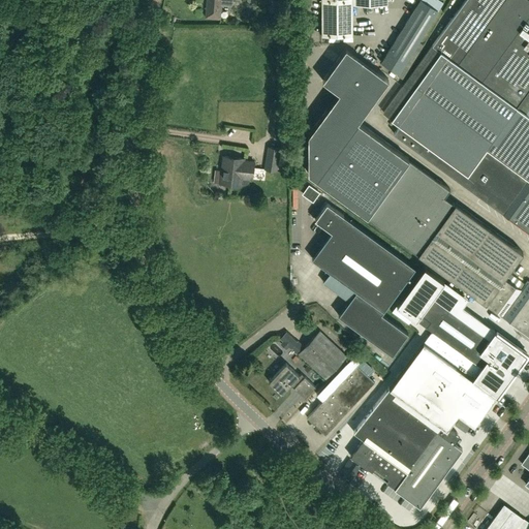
[(219,20),(221,5),(230,5),(232,4),(232,0),(206,0),(205,18),(219,20)]
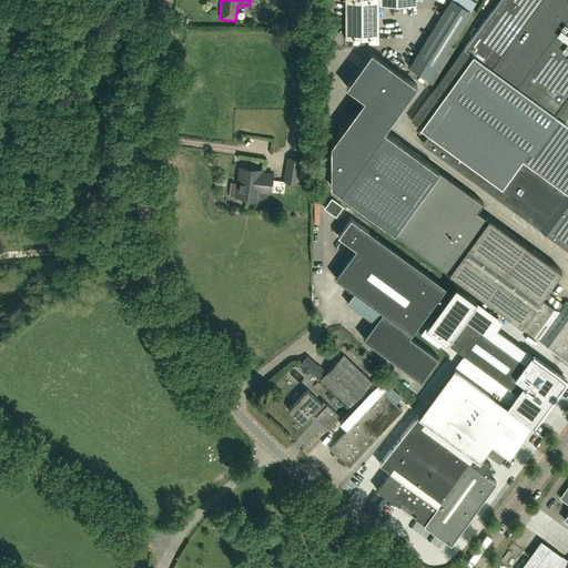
[(344,0),(345,39),(377,39),(377,3),(377,0),(344,0)]
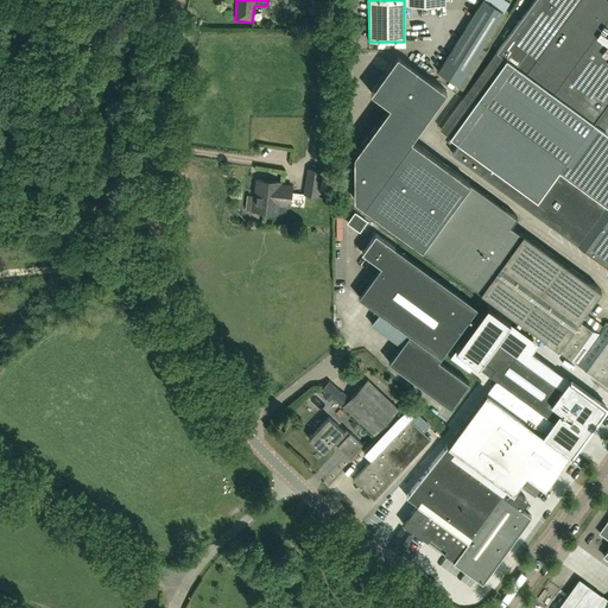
[(482,0),(437,73),(457,84),(502,13),(511,0),(482,0)]
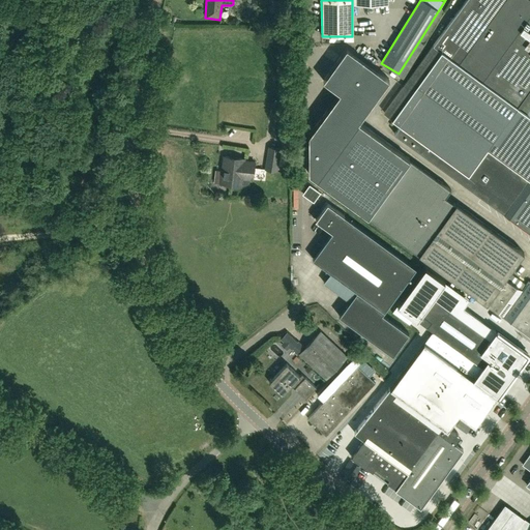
[(529,0),(466,0),(384,113),(391,119),(400,125),(393,134),(495,208),(529,233),(529,0)]
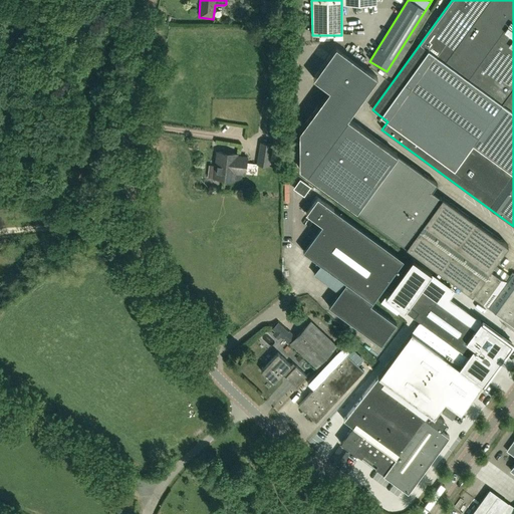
[(311,79),(327,90),(298,133),(298,170),(355,211),(406,247),(487,307),(513,324),(513,325),(513,274),(512,273),(506,281),(490,270),(497,260),(498,261),(503,255),(502,253),(508,245),(441,198),(431,191),(436,184),(346,118),(376,77),(334,47),(311,79)]
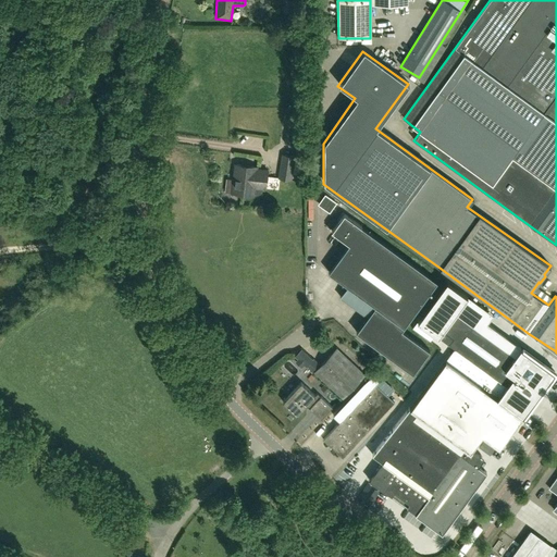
[(292,145),(295,121),(287,120),(284,143),(292,145)]
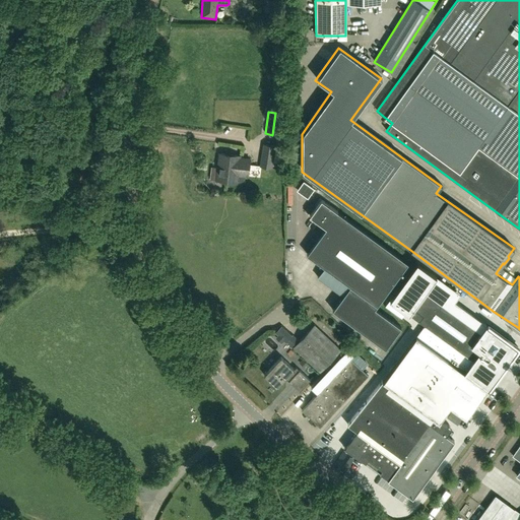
[(262,143),(259,167),(272,169),(275,145),(262,143)]
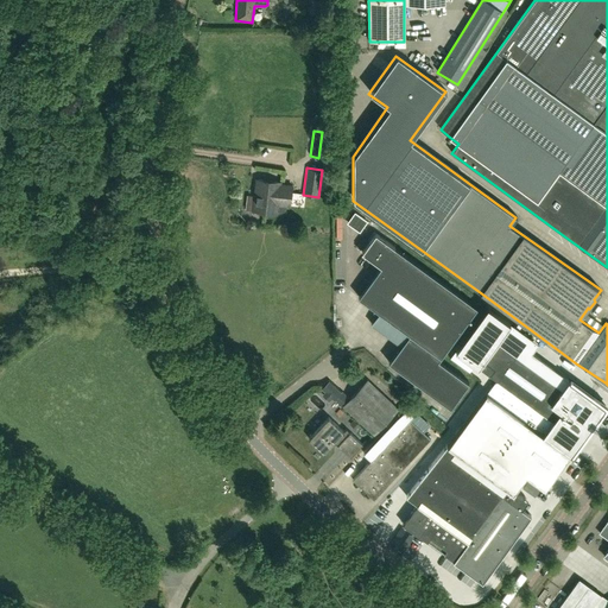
[(253,210),(267,213),(267,214),(273,215),(273,213),(276,214),(277,211),(280,211),(283,211),(285,210),(286,208),(286,206),(290,206),(292,185),(280,184),(280,182),(257,179),(253,201),(254,202),(253,210)]
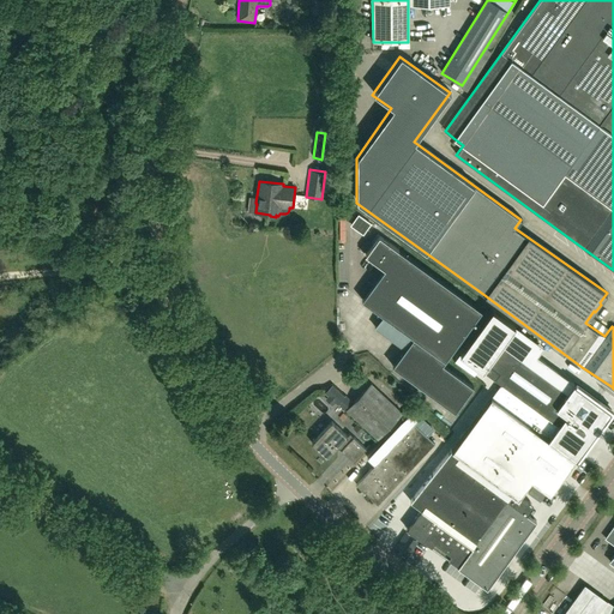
[(481,311),(378,236),(365,256),(384,270),(361,301),(413,338),(392,366),(455,411),(473,385),(443,363),(444,361),(445,361),(481,311)]
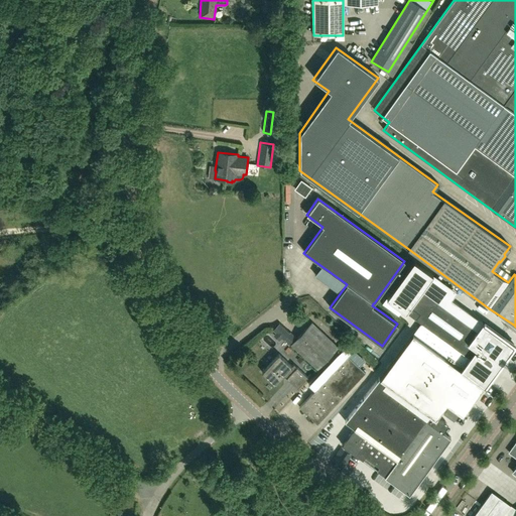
[(482,321),(476,330),(421,290),(405,311),(469,358),(474,351),(497,368),(513,345),(482,321)]
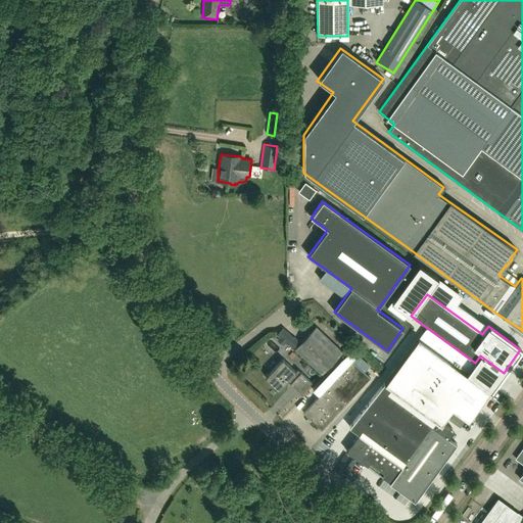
[(316,327),(294,349),(321,375),(342,352),(316,327)]
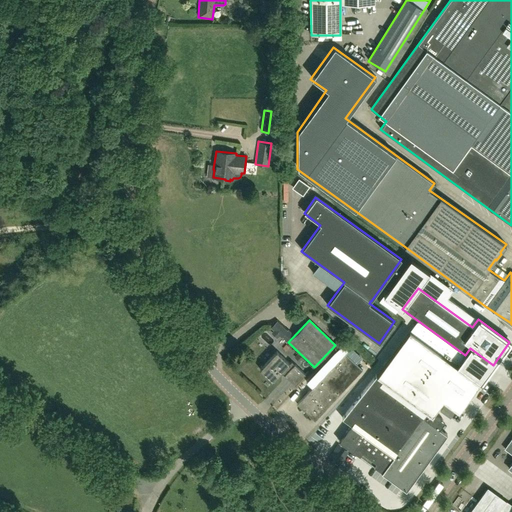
[(460,414),(482,385),(457,366),(463,358),(465,355),(418,320),(380,372),(437,413),(445,402),(460,414)]
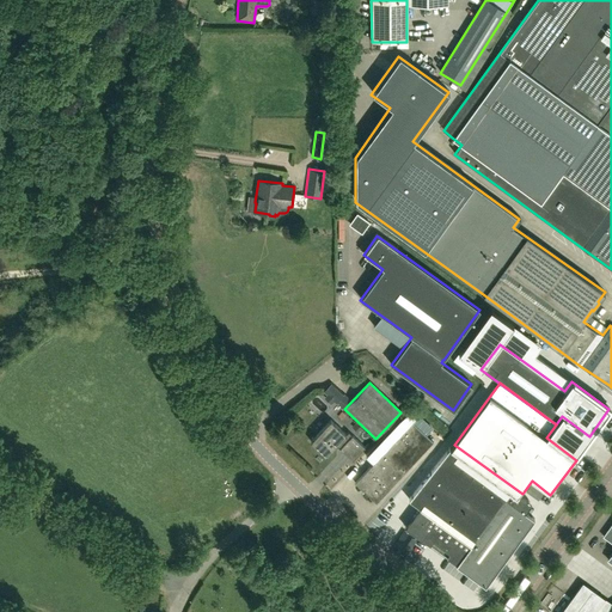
[(344,396),(343,395),(331,384),(323,392),(326,395),(324,398),(331,405),(334,402),(336,404),(337,403),(344,396)]
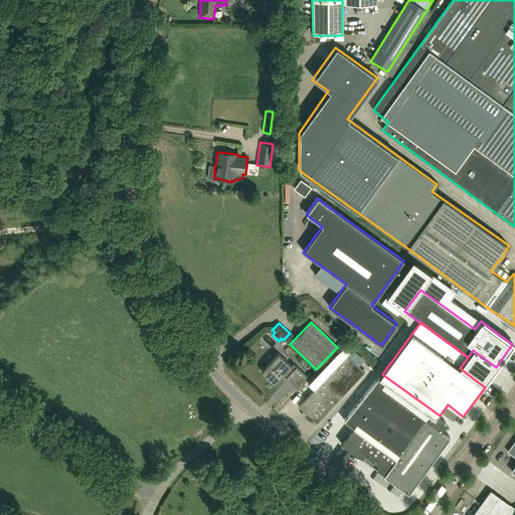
[(278,353),(262,371),(275,384),(283,375),(296,387),(307,376),(293,363),(291,365),(278,353)]
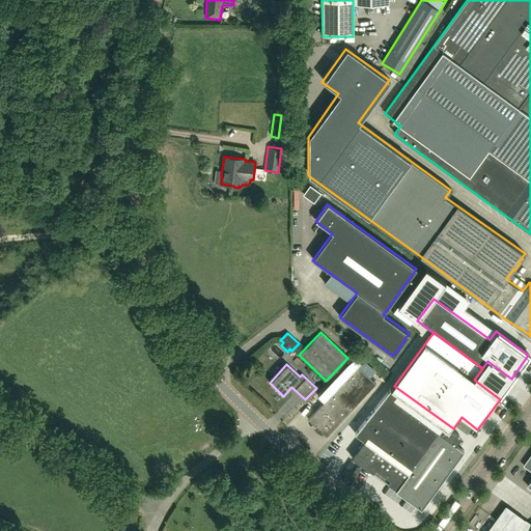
[(307,419),(326,437),(375,383),(357,366),(307,419)]
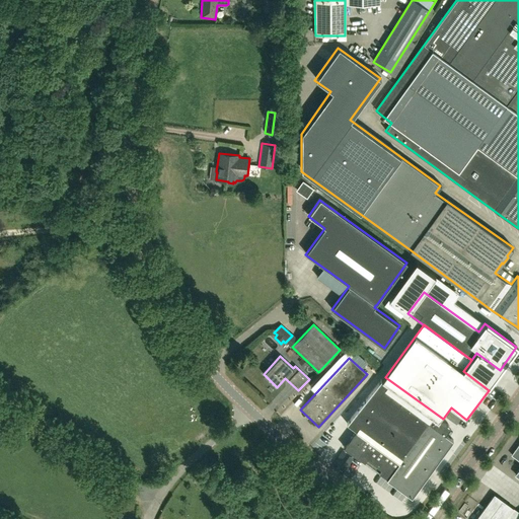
[(344,447),(358,457),(363,460),(364,459),(378,469),(377,470),(386,477),(386,478),(412,497),(453,440),(444,434),(450,427),(441,421),(443,419),(385,377),(348,424),(356,431),(344,447)]
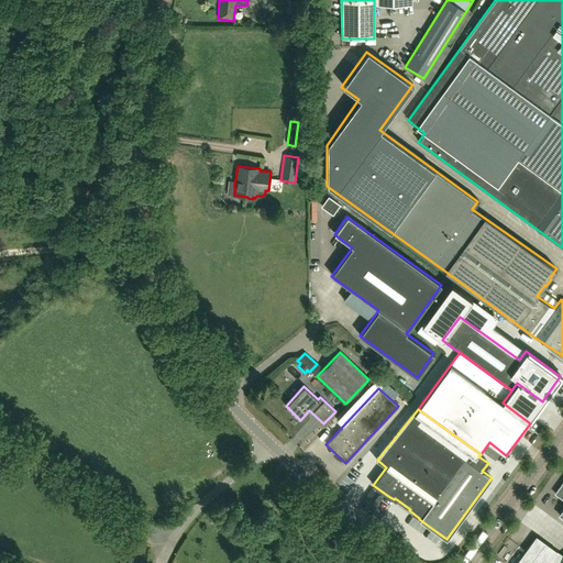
[(483,451),(494,459),(498,453),(487,445),(483,451)]
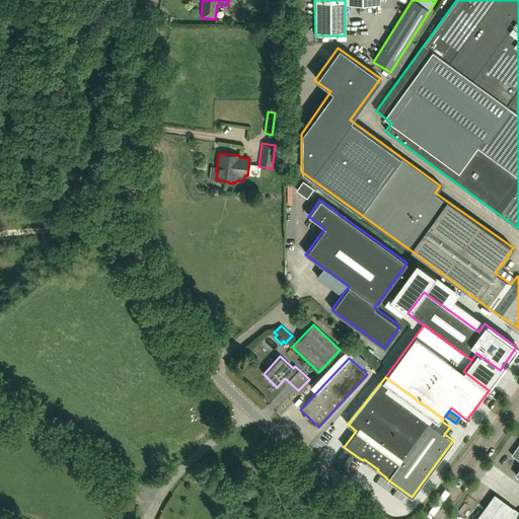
[(518,518),(518,512),(494,495),(476,518),(518,518)]
